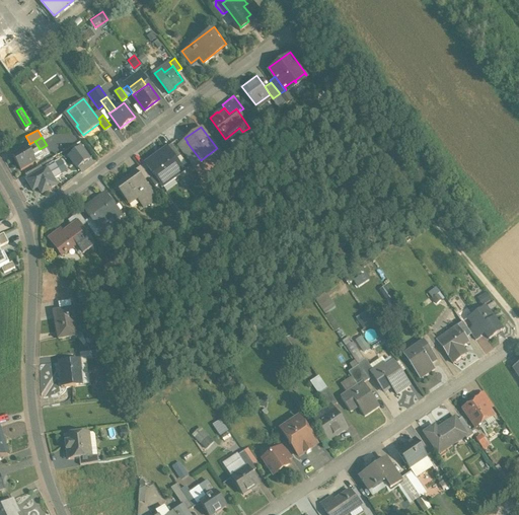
[(201,160),(187,142),(188,142),(184,138),(179,142),(196,163),(201,160)]
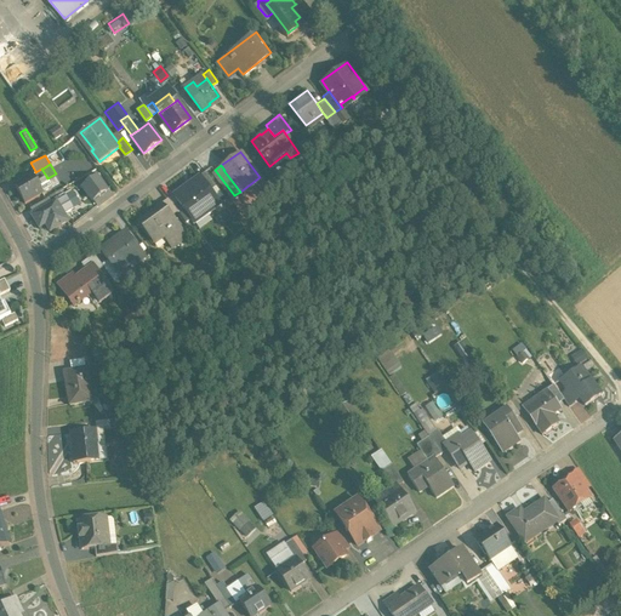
[(41,169),(35,172),(35,171),(33,172),(38,181),(46,176),(41,169)]
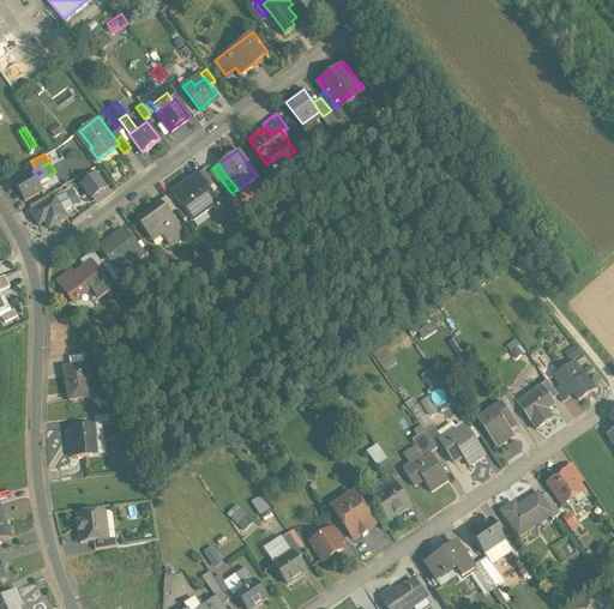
[(214,181),(203,167),(196,172),(199,176),(199,175),(208,186),(214,181)]
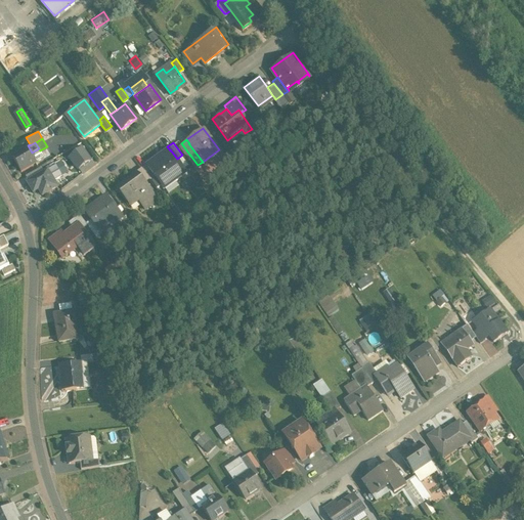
[(28,145),(12,155),(20,169),(36,161),(36,160),(32,153),(28,145)]
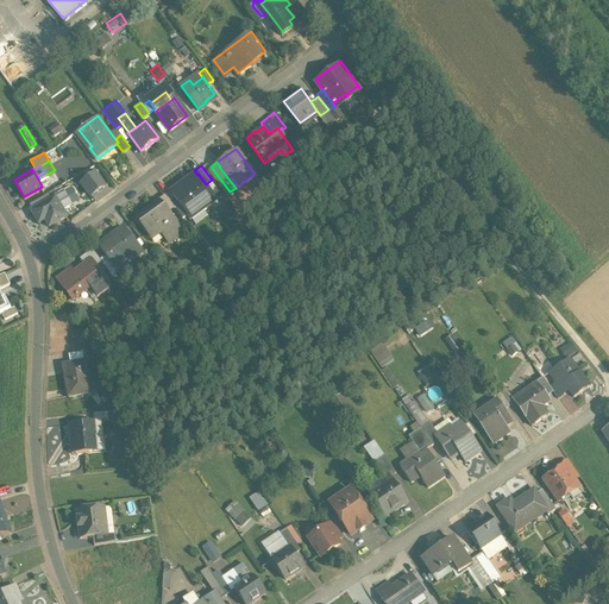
[(80,181),(90,195),(106,183),(95,169),(80,181)]
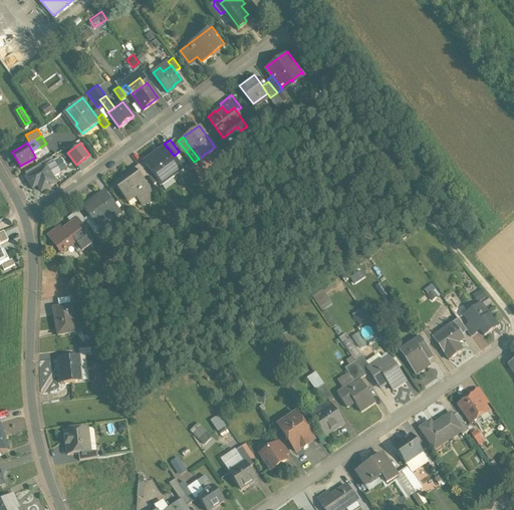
[(38,146),(31,150),(35,157),(42,153),(39,148),(38,146)]
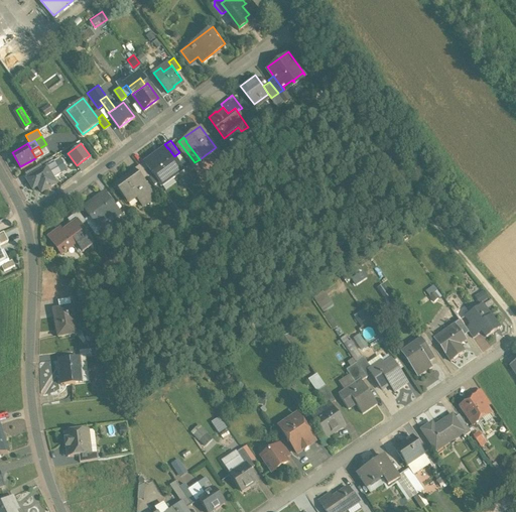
[(167,148),(156,155),(154,152),(144,159),(154,172),(159,179),(169,172),(171,175),(182,167),(180,164),(174,156),(167,147),(167,148)]
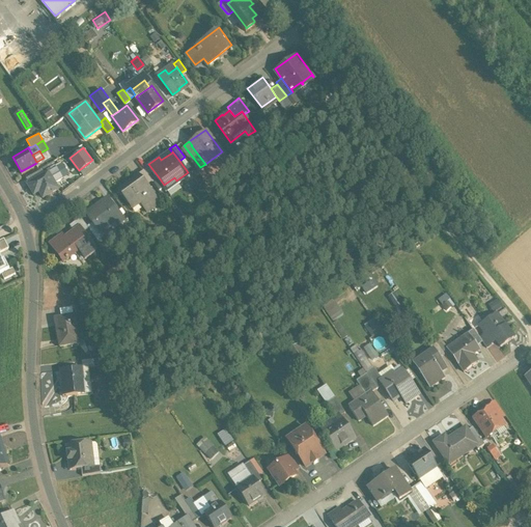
[(185,157),(179,161),(186,169),(191,165),(185,157)]
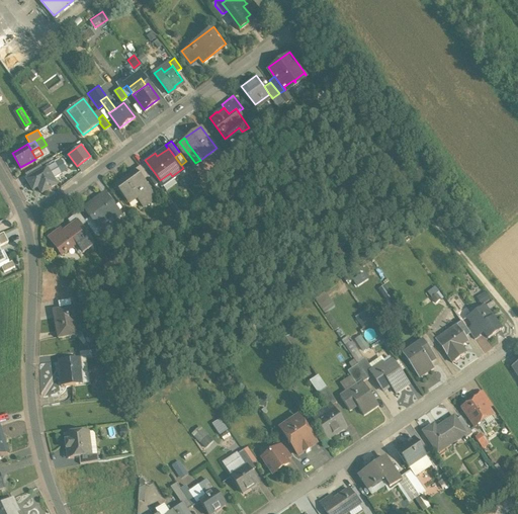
[(57,160),(62,170),(67,167),(62,157),(57,160)]
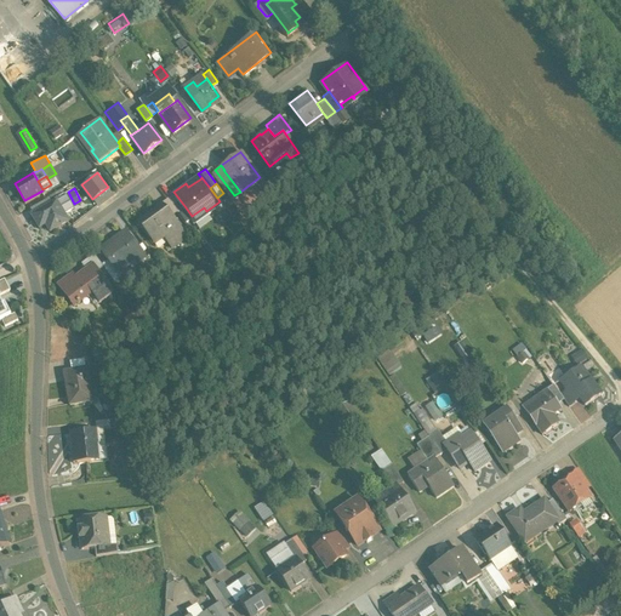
[(177,209),(167,197),(157,204),(166,217),(171,214),(177,209)]
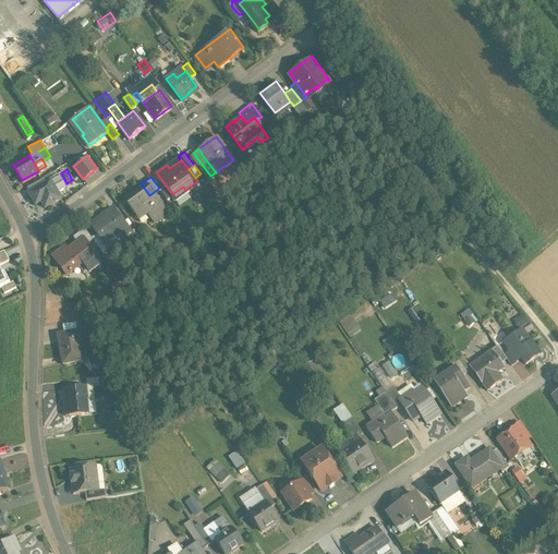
[(50,179),(29,192),(34,200),(39,196),(45,206),(61,197),(50,179)]
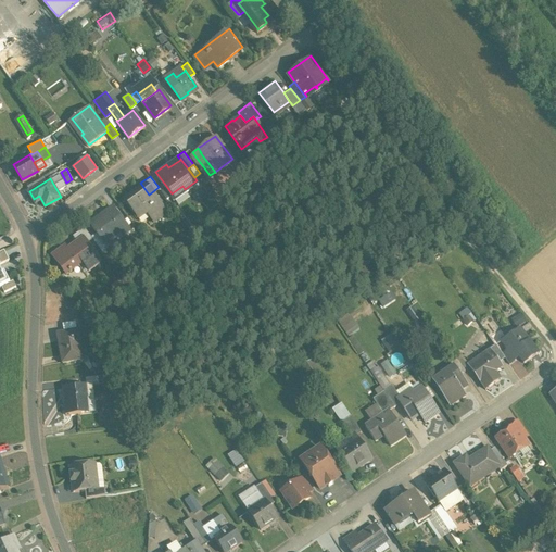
[(153,191),(149,195),(140,183),(136,187),(137,188),(124,198),(137,215),(144,210),(153,221),(165,212),(156,201),(160,199),(153,191)]
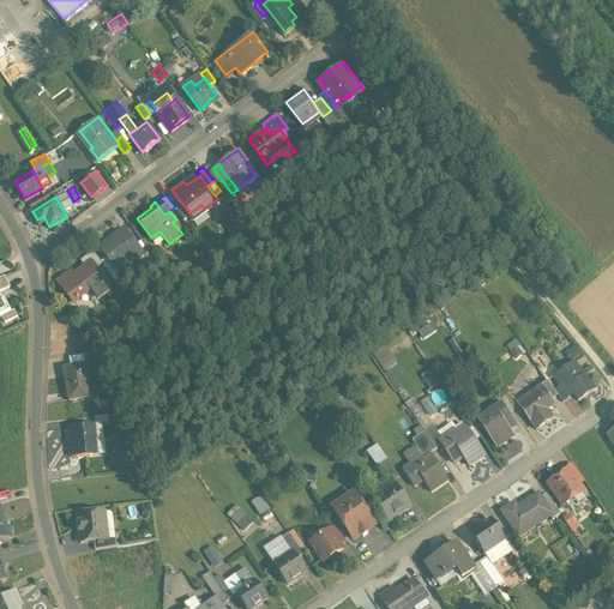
[(184,205),(178,209),(184,217),(190,213),(184,205)]
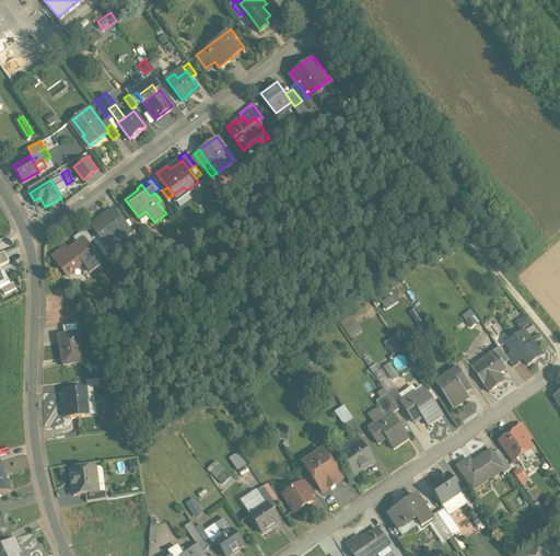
[(221,203),(214,207),(223,218),(229,213),(221,203)]
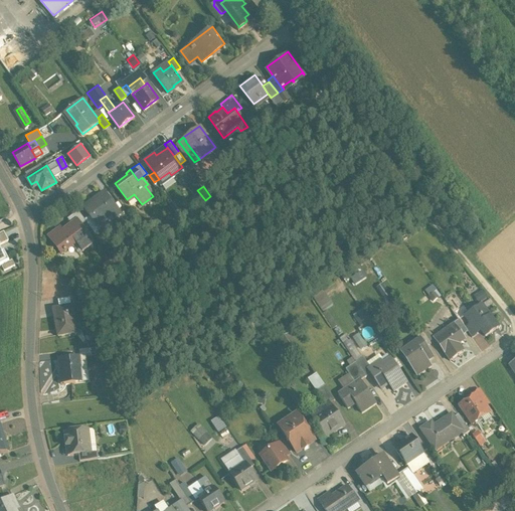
[(104,189),(97,194),(99,197),(84,207),(90,213),(96,222),(97,222),(108,213),(111,218),(121,211),(104,189)]
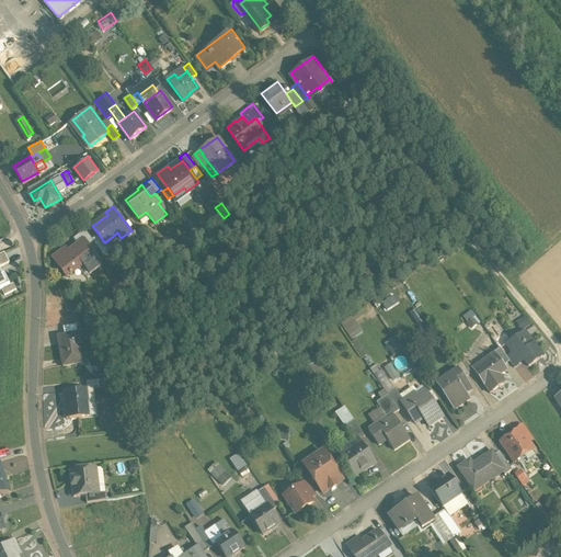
[(84,227),(73,236),(79,242),(82,247),(88,242),(93,238),(92,237),(84,227)]
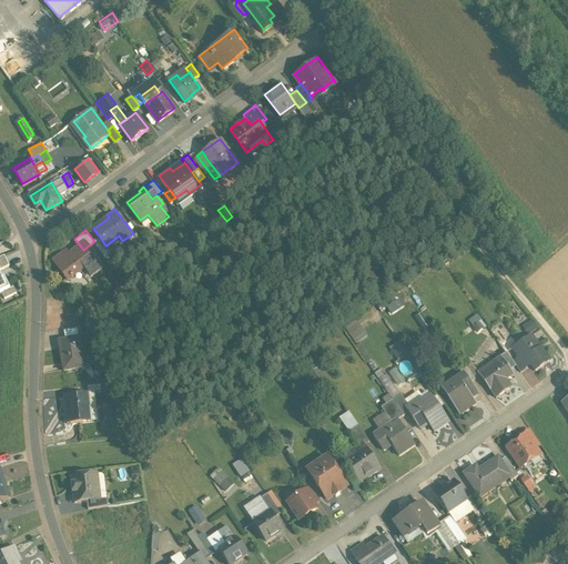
[(105,245),(99,235),(93,240),(94,241),(104,255),(111,250),(107,245),(105,245)]
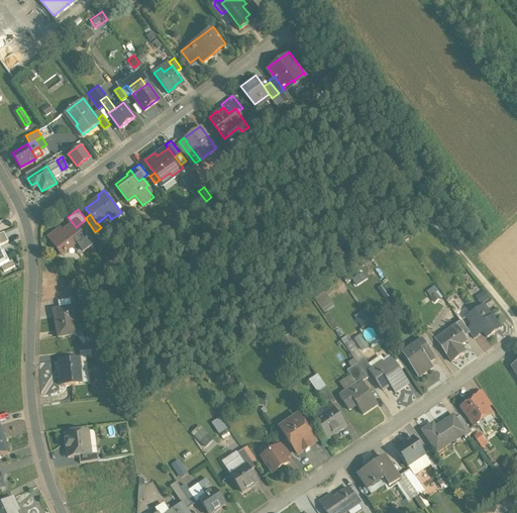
[(64,230),(61,226),(48,235),(61,251),(76,240),(83,249),(94,240),(81,223),(76,227),(73,223),(64,230)]
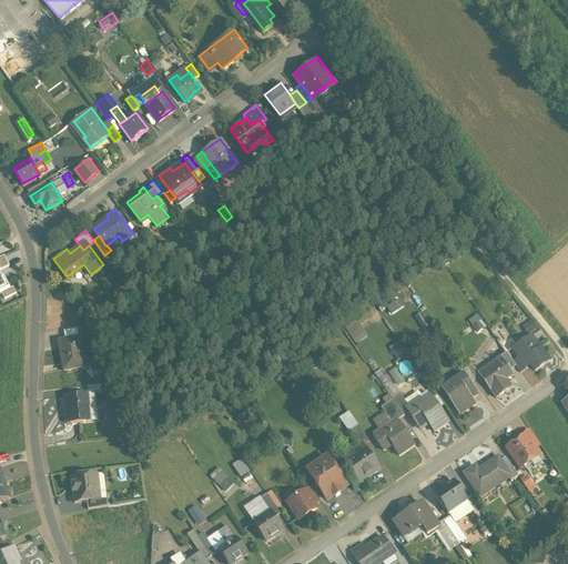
[(0,268),(10,263),(4,253),(0,255),(0,268)]
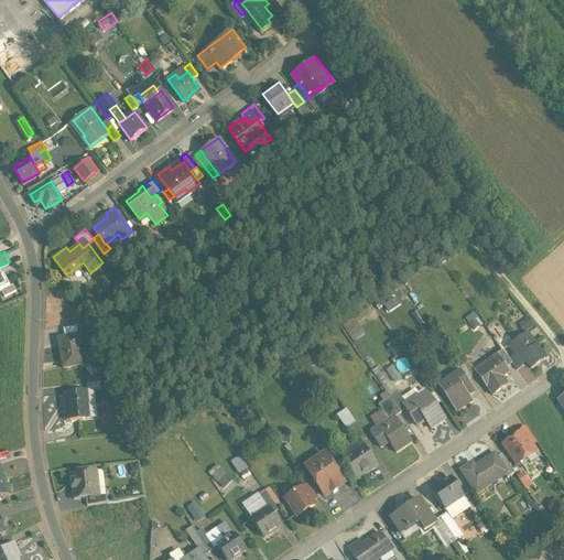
[(0,289),(1,289),(10,284),(4,273),(2,275),(0,269),(0,289)]
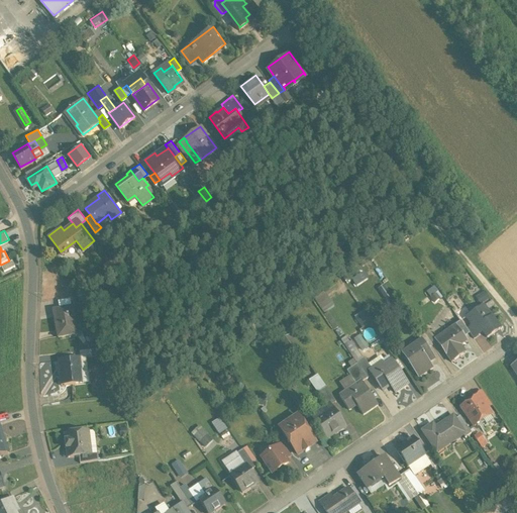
[(9,261),(1,265),(4,271),(15,265),(12,260),(9,261)]
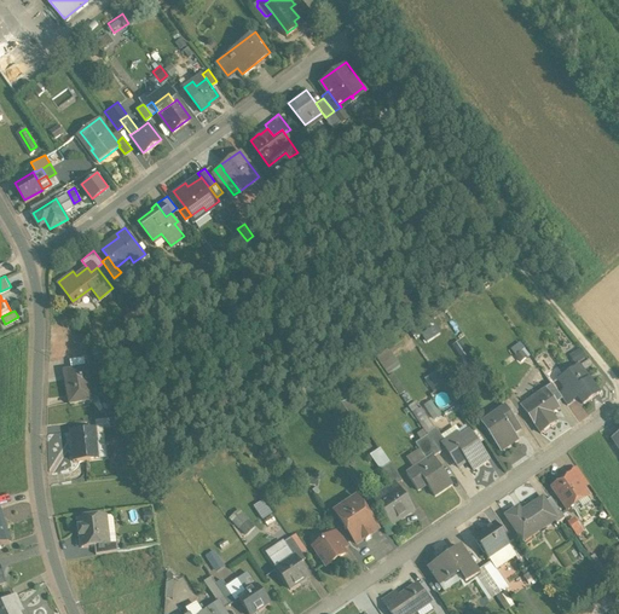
[(399,363),(388,346),(376,354),(388,371),(399,363)]
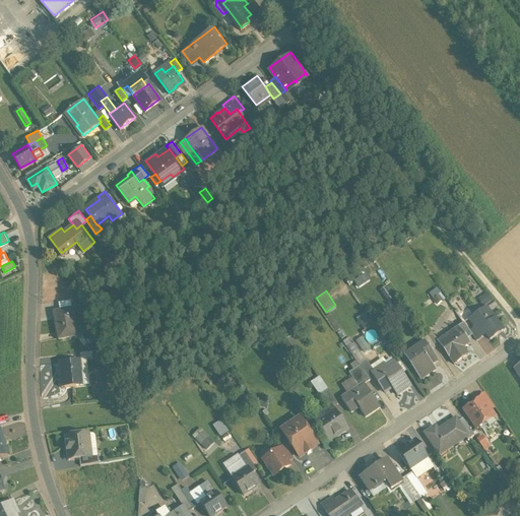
[(492,297),(488,291),(479,298),(483,304),(492,297)]
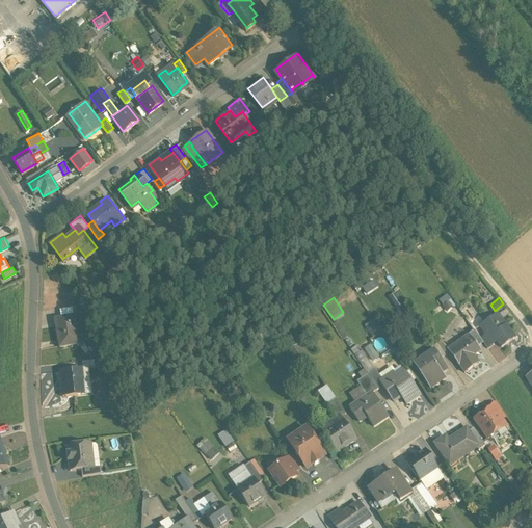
[(448,299),(444,304),(447,308),(452,305),(448,299)]
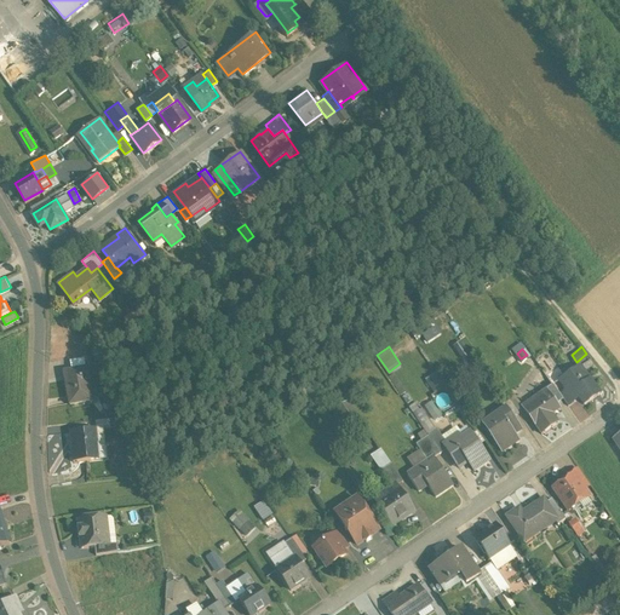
[(580,363),(560,377),(566,386),(574,398),(579,395),(584,402),(600,391),(580,363)]
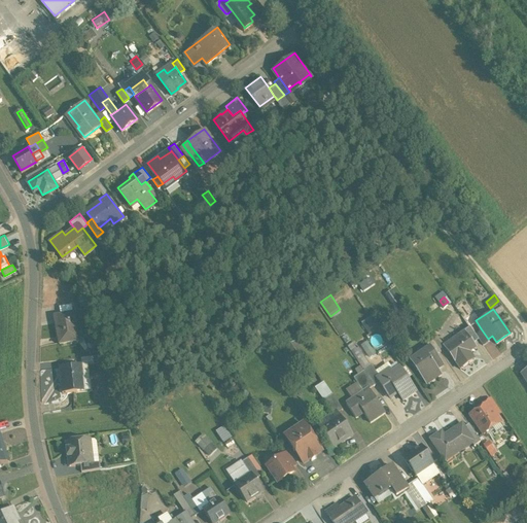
[(73,310),(61,313),(62,316),(55,317),(60,342),(70,340),(69,336),(77,334),(73,310)]
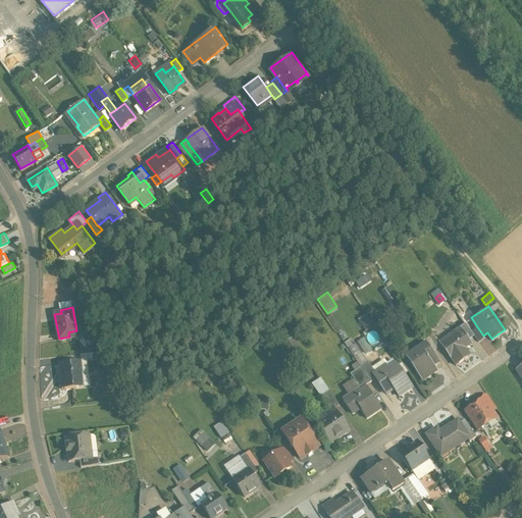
[(358,316),(365,327),(375,320),(368,309),(358,316)]
